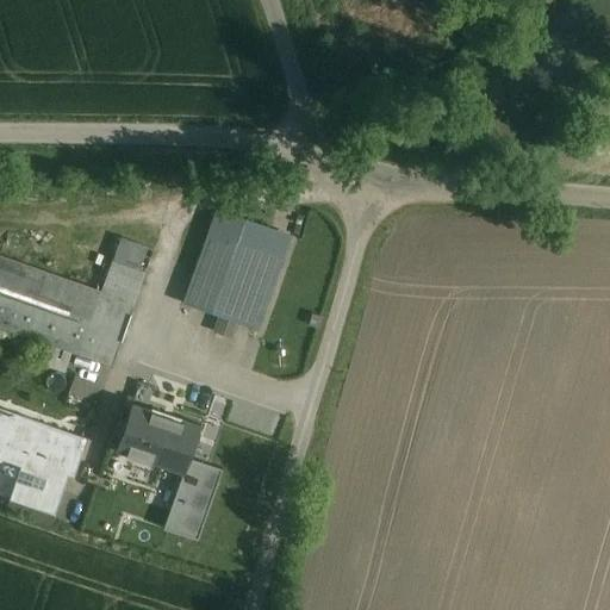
[(285,237),(217,213),(186,303),(254,327),(285,237)]
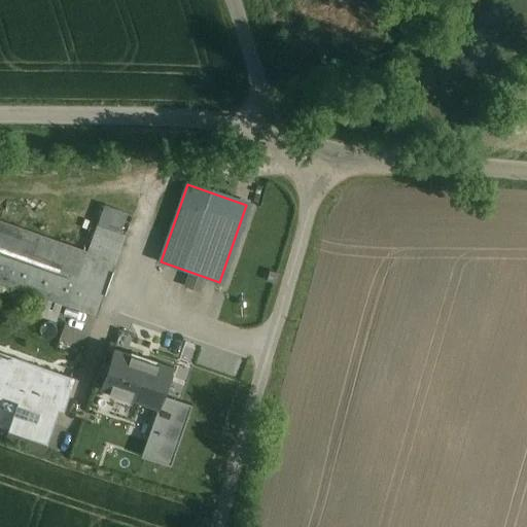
[(88,252),(0,221),(0,282),(96,317),(131,216),(104,207),(88,252)]
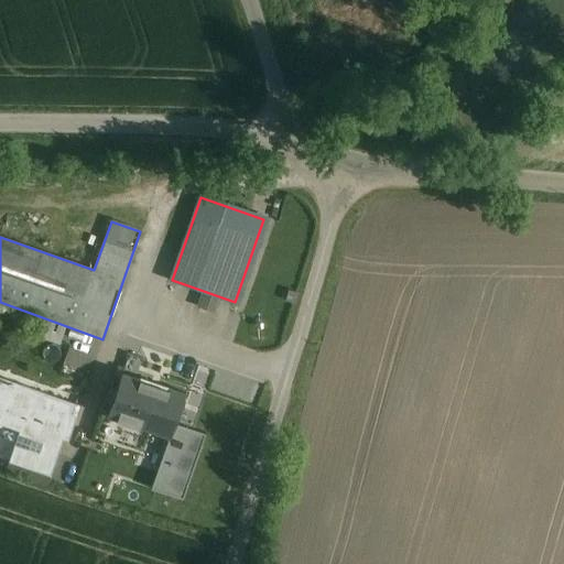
[(169,437),(173,423),(183,392),(121,372),(107,418),(169,437)]
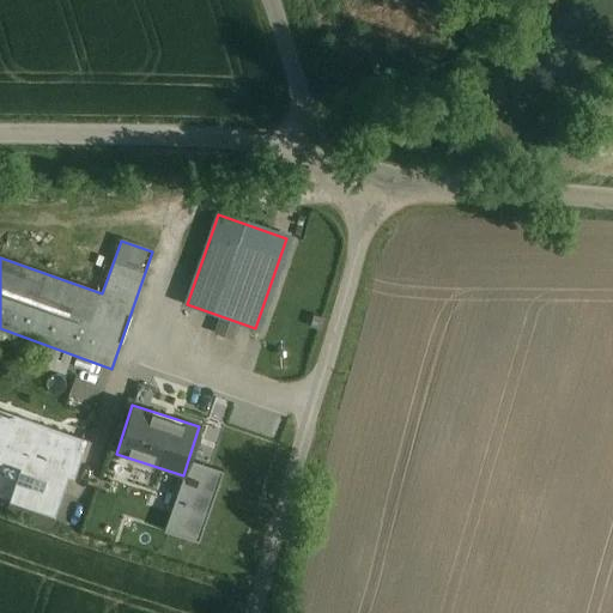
[(73,480),(87,441),(0,410),(0,451),(24,460),(19,474),(32,479),(29,487),(17,483),(10,502),(54,519),(68,479),(73,480)]
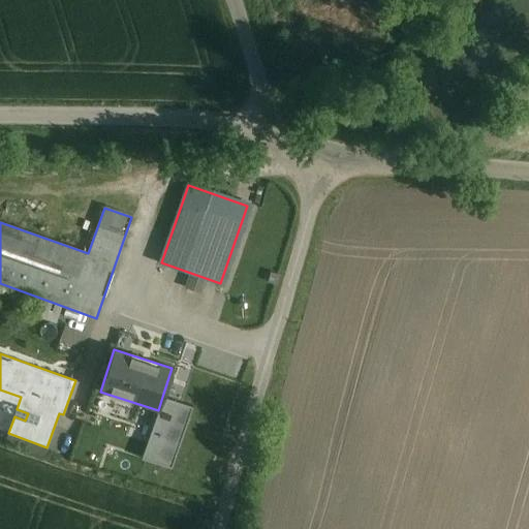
[(191,406),(162,397),(158,410),(144,458),(173,466),(191,406)]
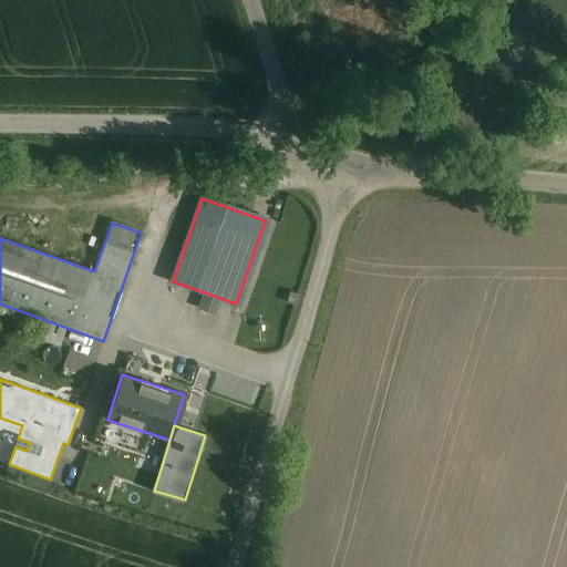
All buildings are outlined.
